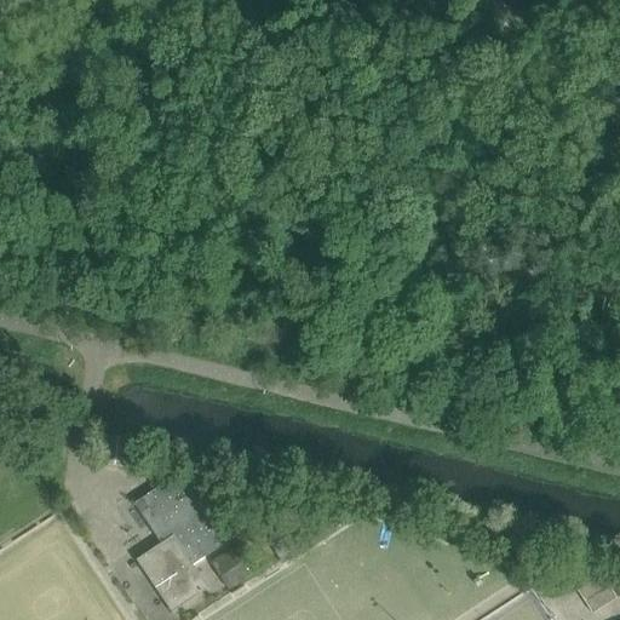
[(144,498),(135,505),(151,529),(154,534),(161,544),(137,561),(150,581),(172,613),(172,614),(208,589),(199,574),(193,566),(229,541),(183,472),(144,498)]
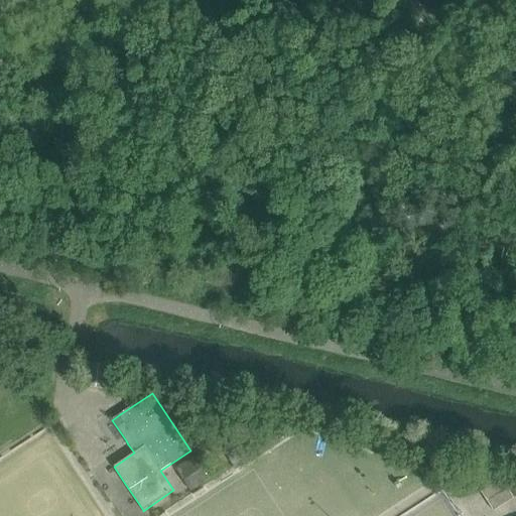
[(196,458),(176,471),(189,490),(190,491),(217,474),(203,454),(196,458)]
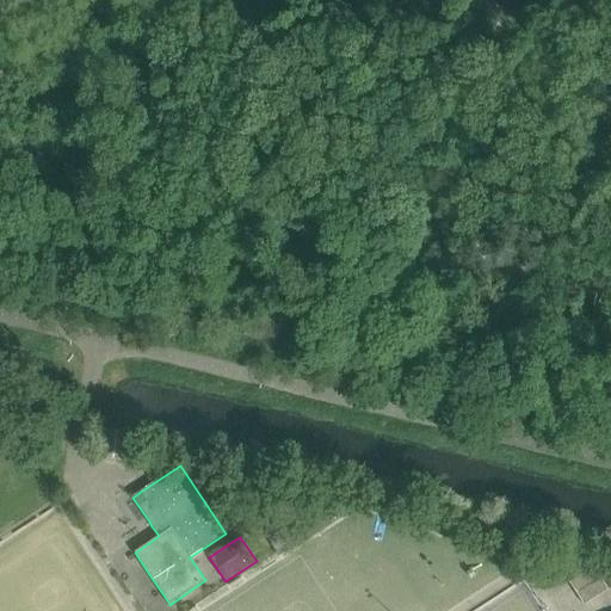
[(585,555),(561,571),(585,606),(609,591),(585,555)]
